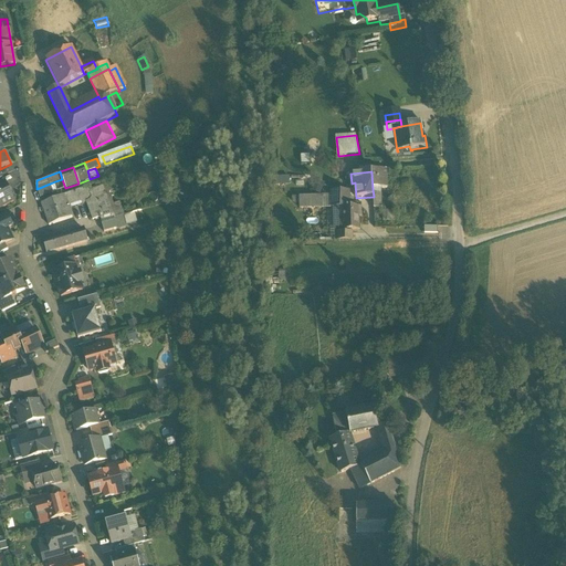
[(386,171),(371,173),(373,189),(380,189),(387,188),(386,171)]
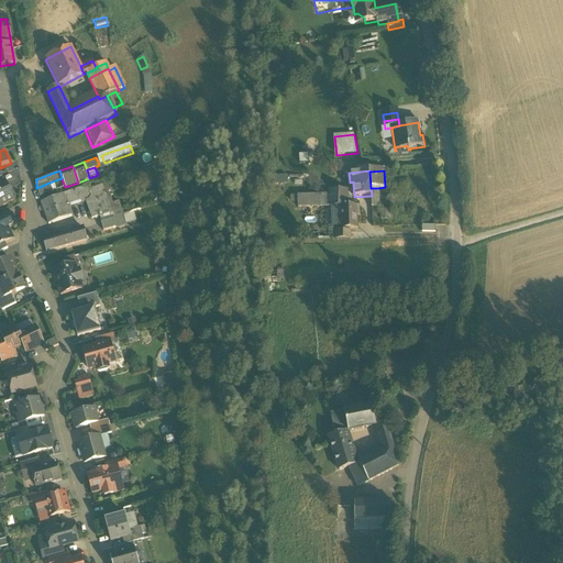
[(0,207),(13,200),(4,181),(0,184),(0,207)]
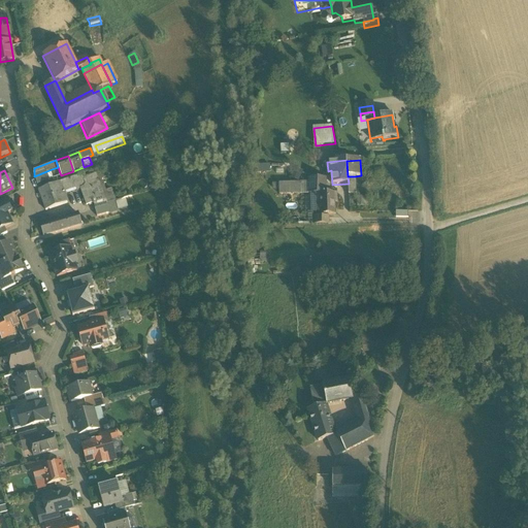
[(103,171),(95,174),(102,194),(95,196),(96,201),(103,199),(105,206),(107,205),(106,203),(116,201),(111,189),(106,191),(101,179),(105,177),(103,171)]
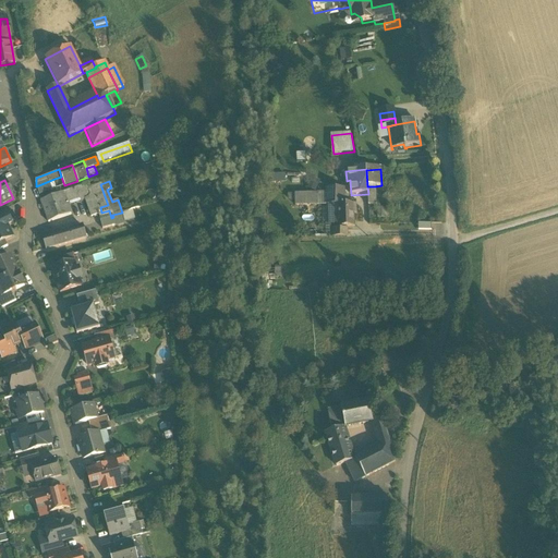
[(37,189),(39,195),(52,191),(49,184),(37,189)]
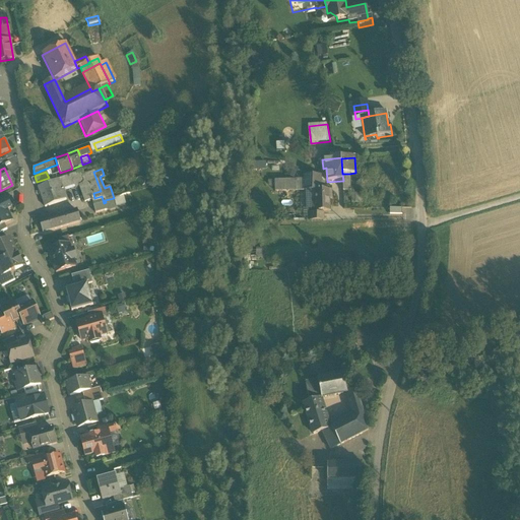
[(84,172),(76,174),(79,183),(79,186),(83,196),(93,193),(101,191),(93,172),(85,175),(84,172)]
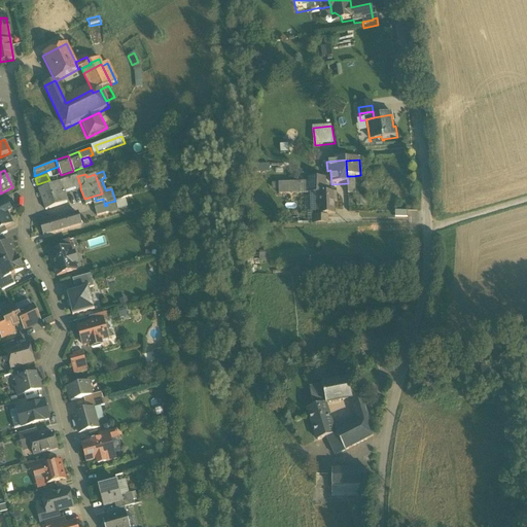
[(77,186),(80,185),(77,176),(38,189),(45,209),(66,202),(63,192),(61,194),(60,188),(64,186),(65,190),(77,186)]
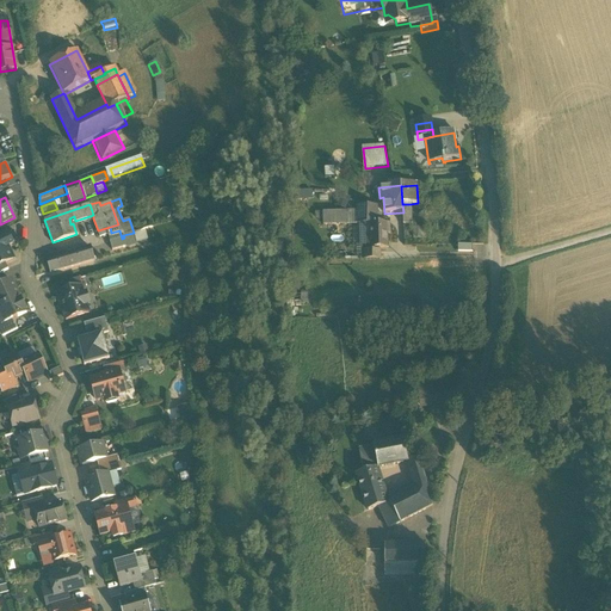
[(377,223),(377,216),(369,215),(369,214),(364,214),(364,207),(358,207),(358,211),(358,222),(377,223)]
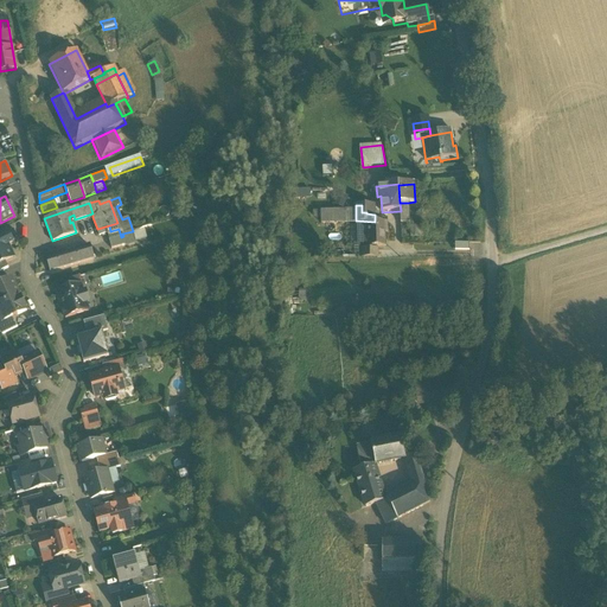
[(315,211),(315,225),(356,224),(356,221),(356,210),(315,211)]
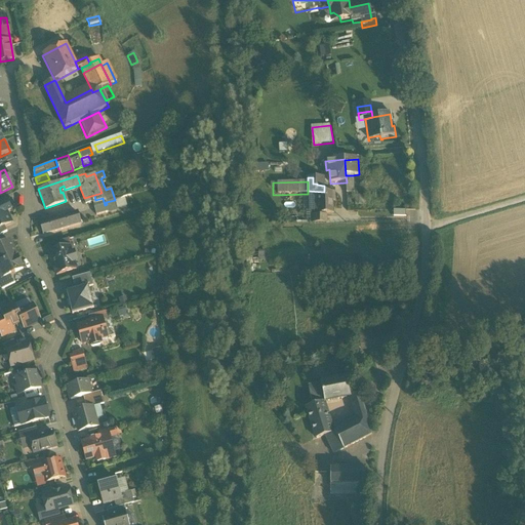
[(84,198),(86,204),(89,203),(95,200),(94,195),(84,198)]
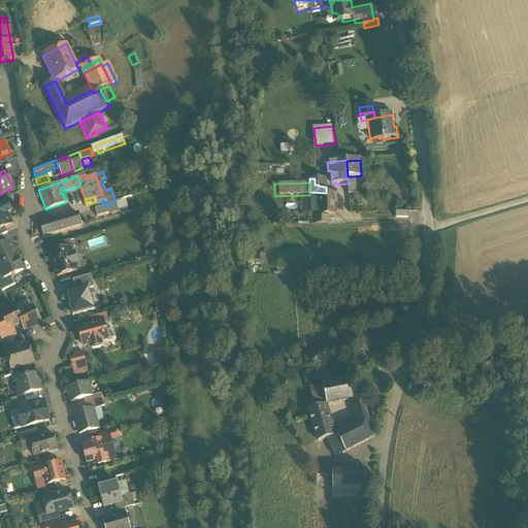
[(311,210),(321,210),(321,196),(311,196),(311,210)]
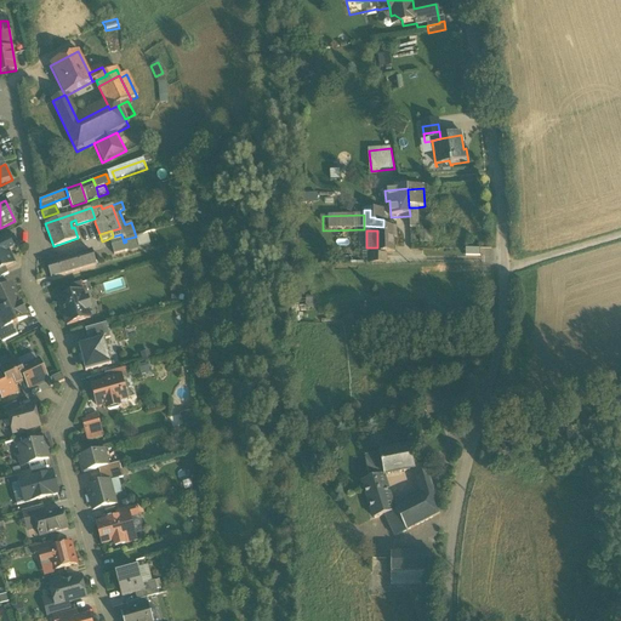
[(377,252),(388,252),(388,231),(377,231),(377,248),(377,252)]
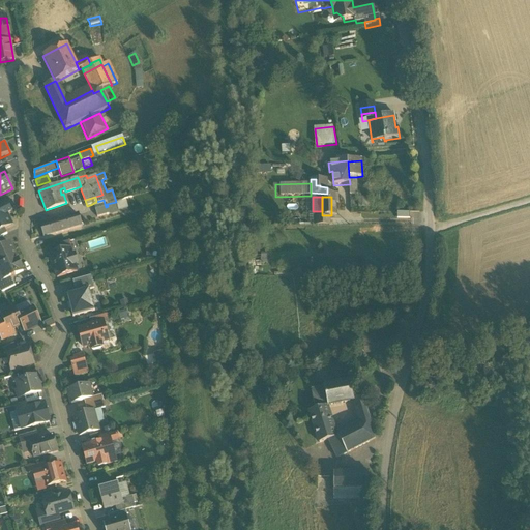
[(358,209),(370,209),(370,199),(358,199),(358,209)]
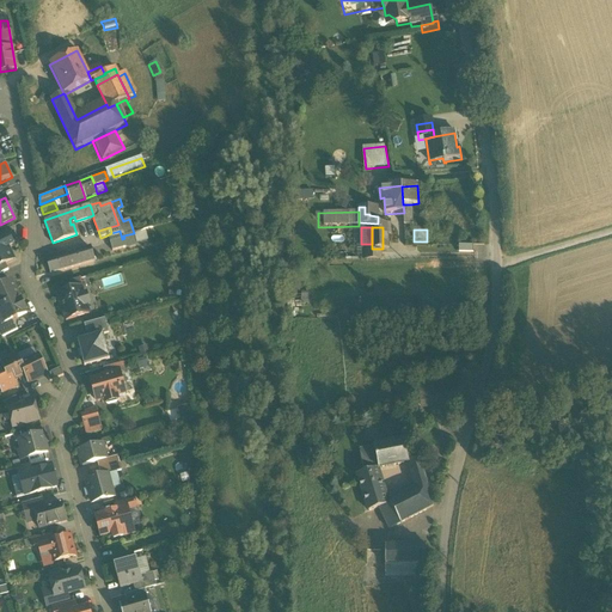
[(126,246),(122,239),(120,231),(111,233),(104,237),(106,244),(110,252),(126,246)]
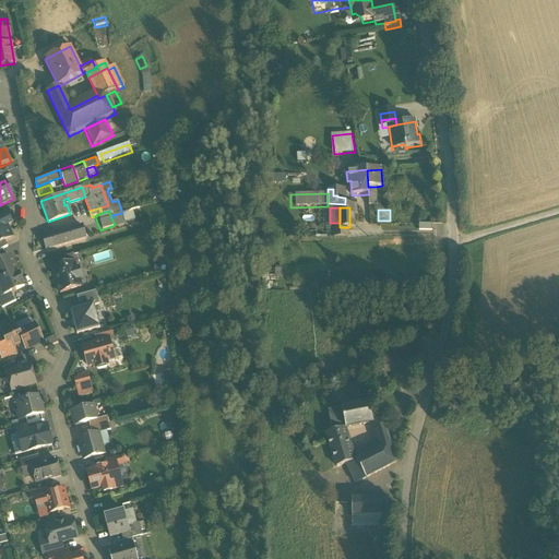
[(114,217),(111,218),(115,225),(116,228),(126,225),(126,224),(122,215),(122,213),(113,215),(114,217)]
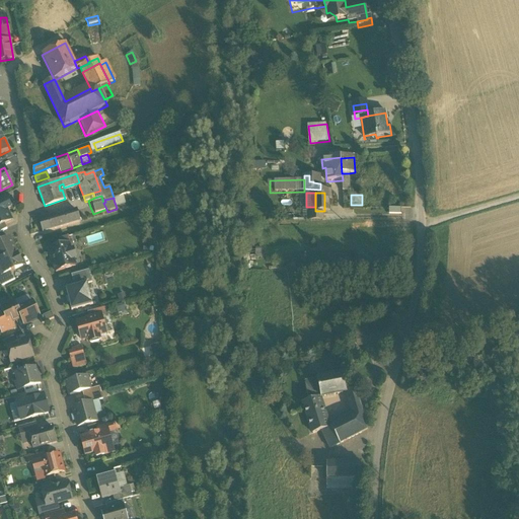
[(124,198),(114,200),(117,208),(126,205),(124,198)]
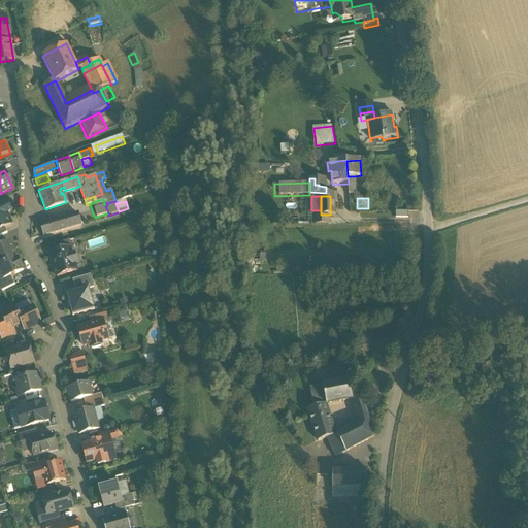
[(0,229),(4,228),(11,224),(6,213),(11,211),(7,204),(5,205),(0,207),(0,229)]
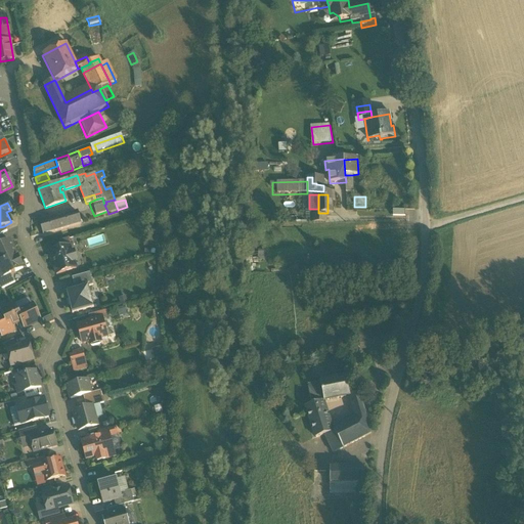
[(77,214),(69,216),(46,222),(48,231),(71,225),(79,223),(77,214)]
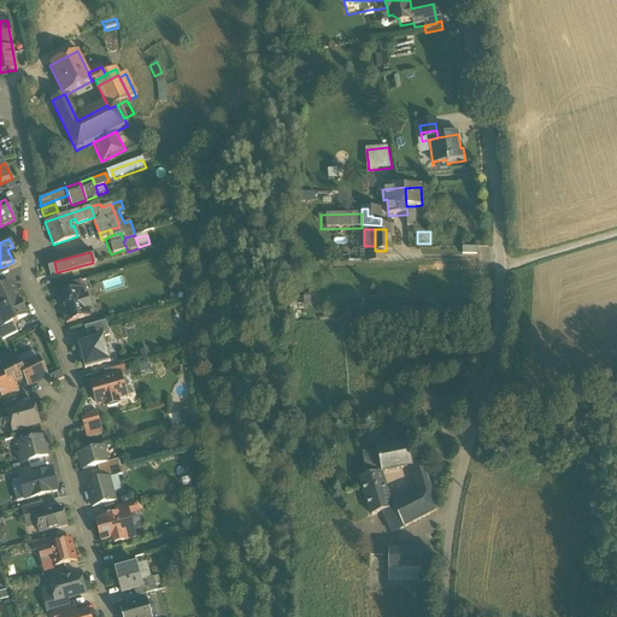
[(0,288),(0,309),(19,300),(11,283),(0,288)]
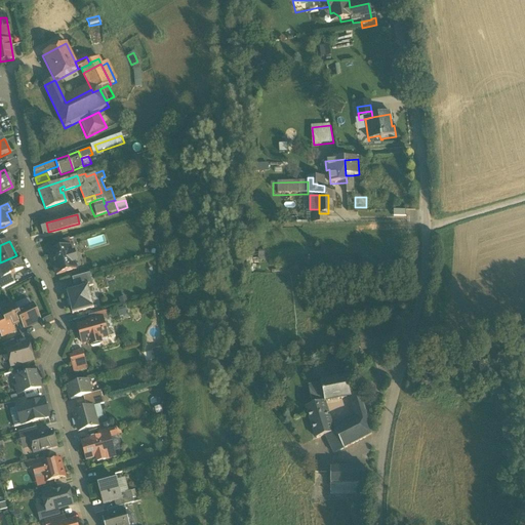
[(48,245),(50,252),(59,250),(57,242),(48,245)]
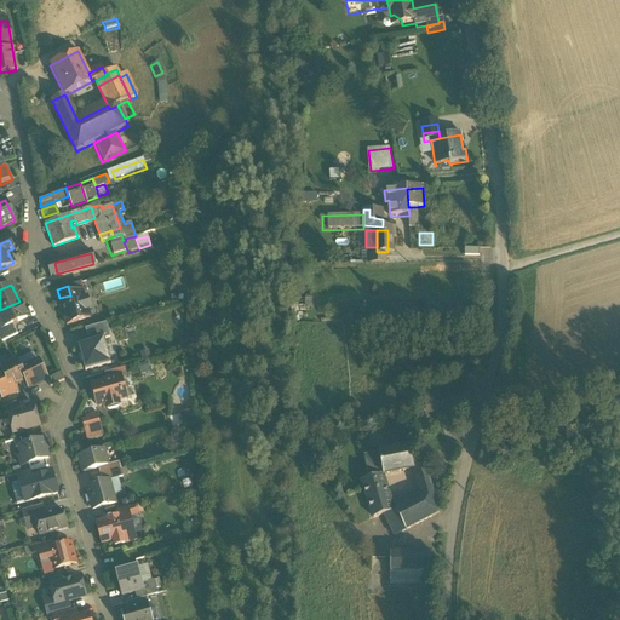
[(59,298),(67,326),(90,319),(87,310),(90,309),(87,299),(85,300),(81,302),(79,293),(82,293),(82,292),(78,293),(70,296),(59,298)]
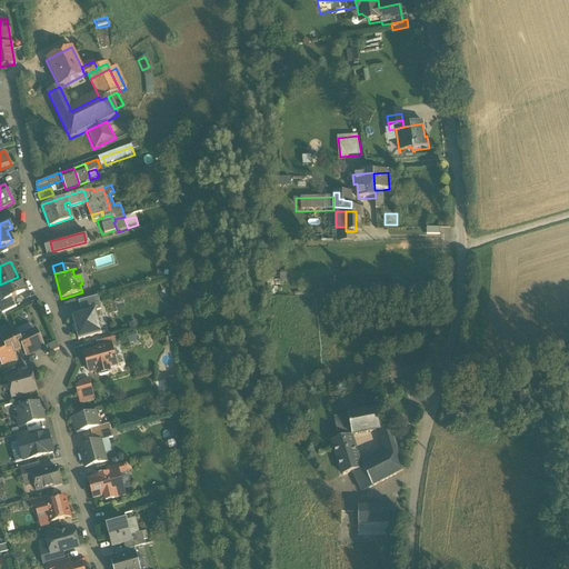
[(25,291),(18,277),(0,285),(0,295),(3,301),(5,301),(12,298),(25,291)]
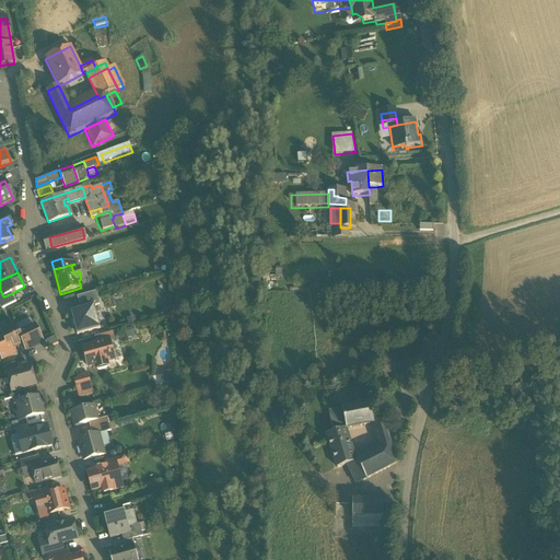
[(0,298),(0,308),(0,310),(16,302),(12,293),(4,296),(3,296),(1,298),(0,298)]
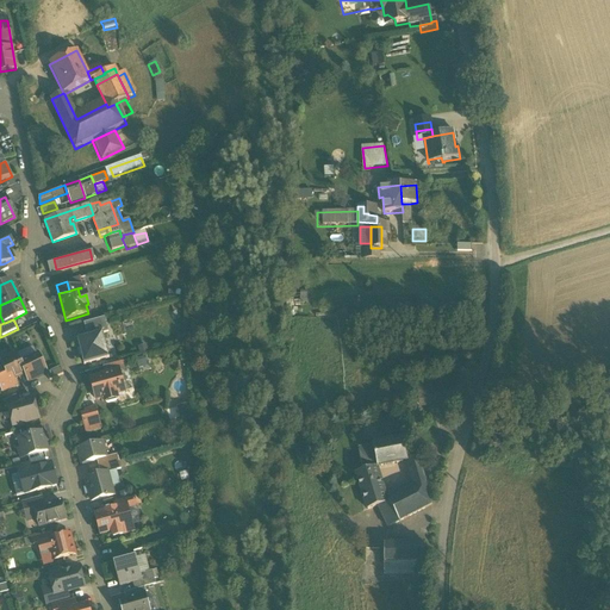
[(83,324),(88,338),(103,335),(109,334),(105,319),(83,324)]
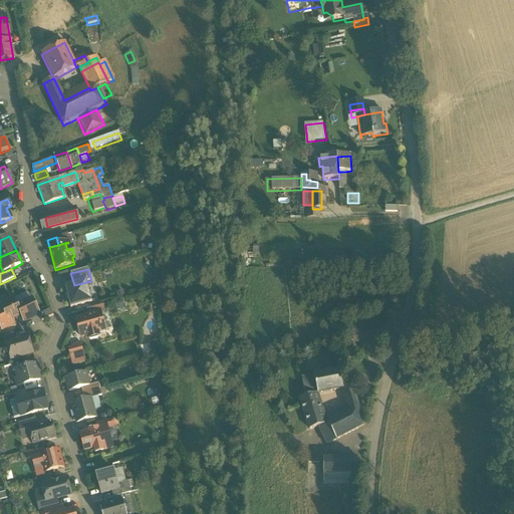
[(65,287),(71,308),(92,303),(86,282),(74,285),(65,287)]
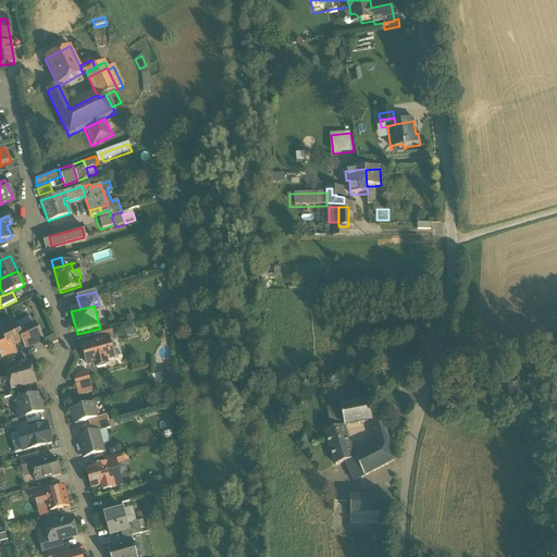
[(171,313),(169,306),(161,308),(162,316),(171,313)]
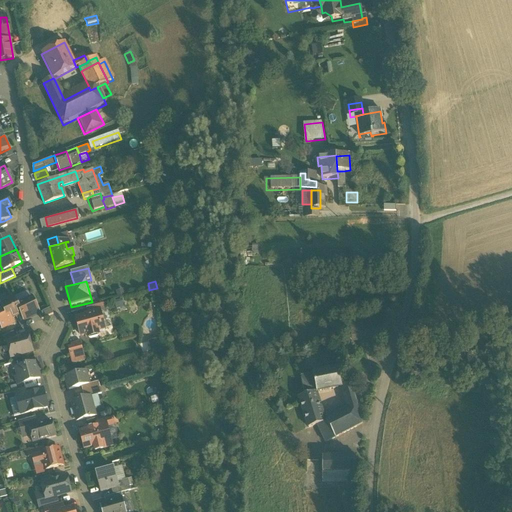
[(125,297),(123,290),(116,292),(118,299),(125,297)]
